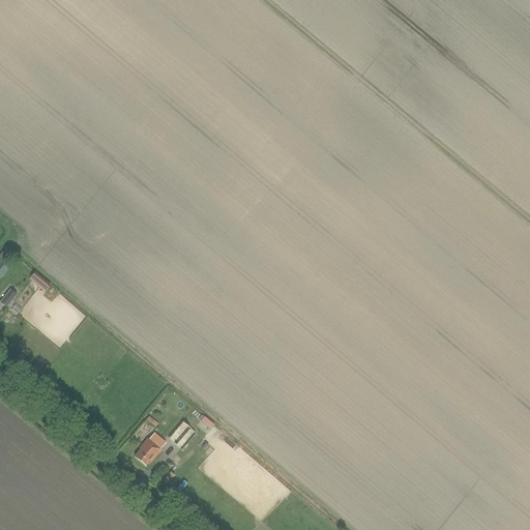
[(4,256),(0,260),(0,278),(0,280),(13,263),(4,256)]
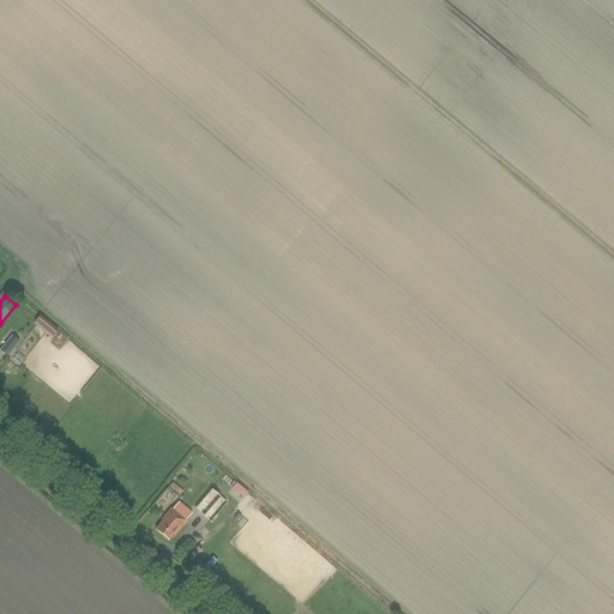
[(49,336),(55,330),(49,325),(44,332),(49,336)]
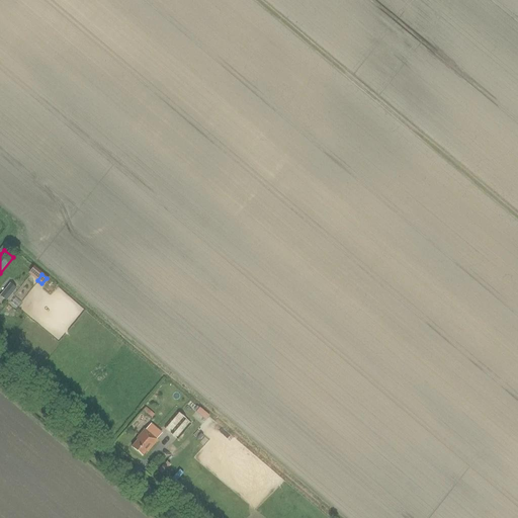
[(11,284),(1,297),(8,303),(17,289),(11,284)]
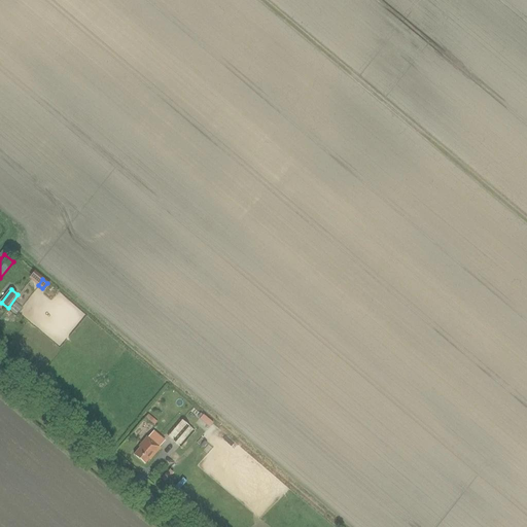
[(200,419),(210,428),(213,423),(203,415),(200,419)]
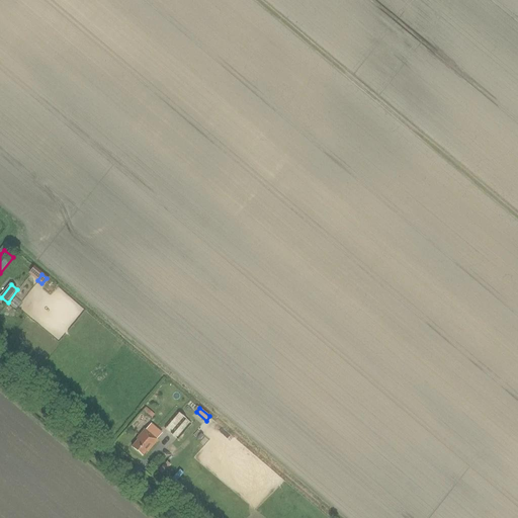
[(178,414),(165,430),(178,441),(192,425),(178,414)]
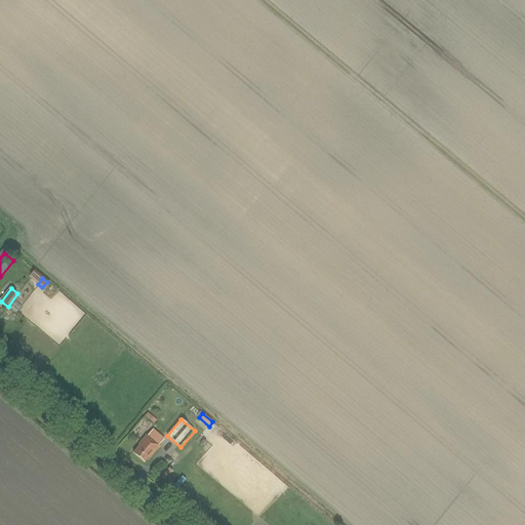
[(139,437),(149,428),(142,421),(132,431),(139,437)]
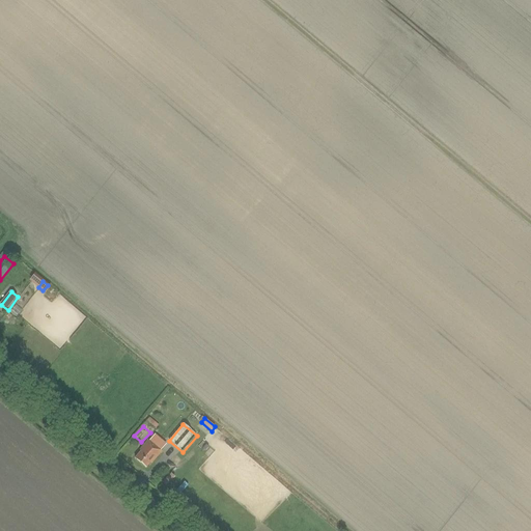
[(152,465),(163,452),(148,441),(143,447),(144,448),(135,458),(146,469),(151,464),(152,465)]
